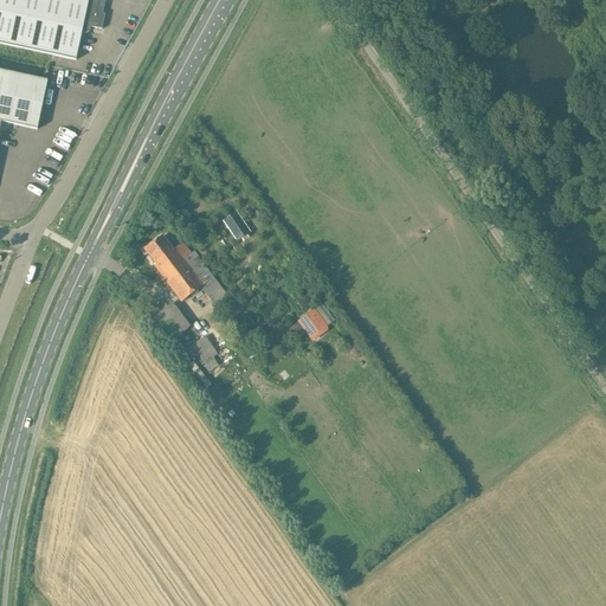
[(105,1),(98,0),(0,0),(0,44),(76,60),(82,33),(85,34),(86,33),(88,33),(89,32),(90,31),(91,27),(102,30),(105,14),(103,14),(105,1)]
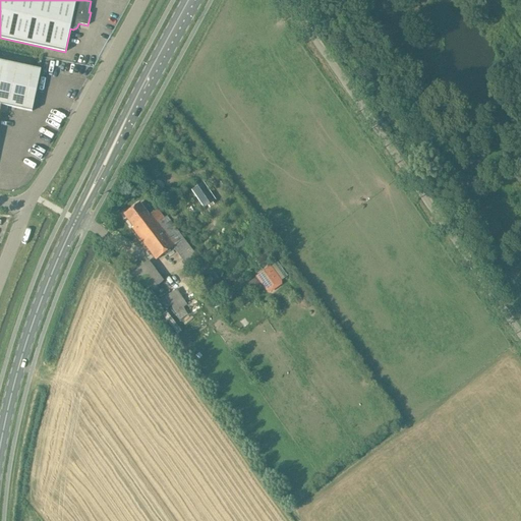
[(41,69),(0,60),(0,111),(2,112),(4,112),(6,111),(8,109),(8,107),(32,112),(41,69)]
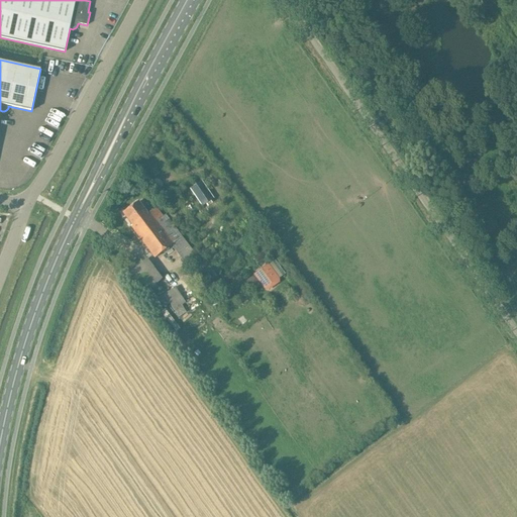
[(148,213),(139,202),(123,213),(132,226),(131,227),(154,259),(172,245),(186,266),(197,257),(166,215),(164,217),(157,207),(148,213)]
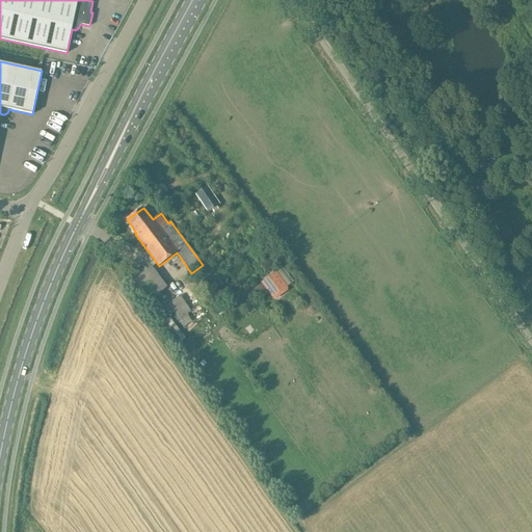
[(150,268),(132,282),(147,301),(165,288),(150,268)]
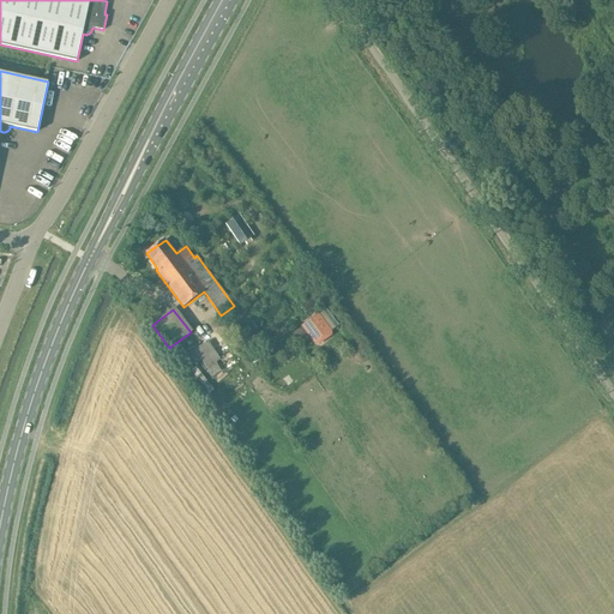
[(319,314),(304,325),(312,336),(315,342),(331,331),(338,325),(335,320),(326,309),(319,314)]
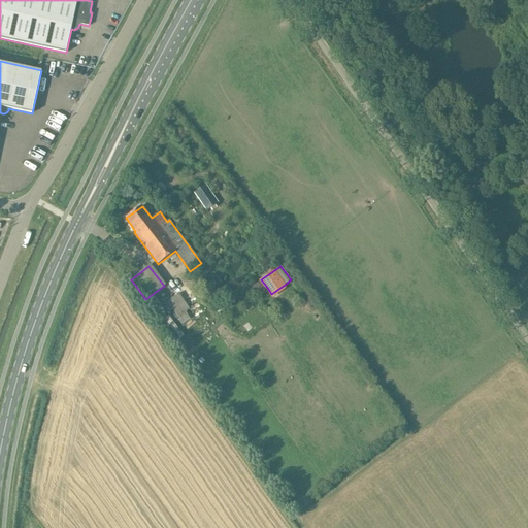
[(174,296),(162,305),(167,314),(173,310),(183,325),(190,320),(185,311),(189,309),(184,301),(178,294),(174,296)]
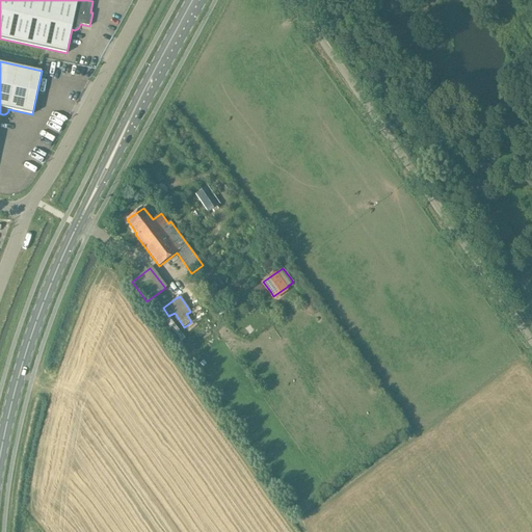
[(222,308),(217,311),(222,320),(228,317),(222,308)]
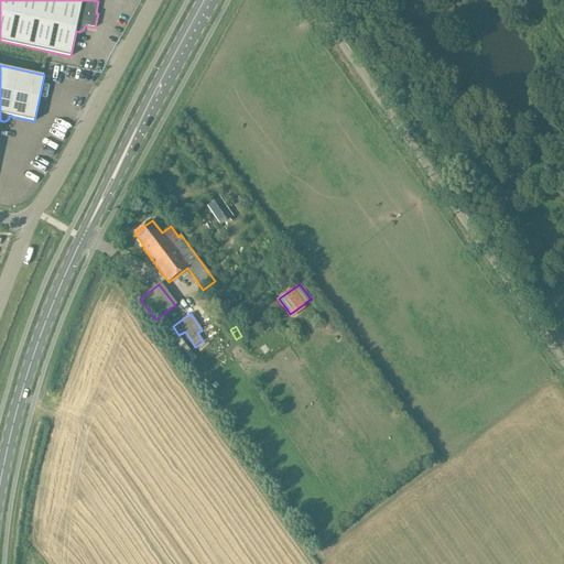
[(196,359),(180,337),(175,342),(192,364),(196,359)]
